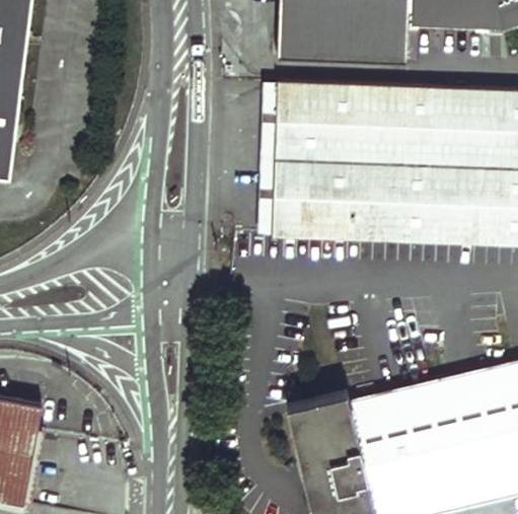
[(34,0),(0,0),(0,160),(20,162),(34,0)]
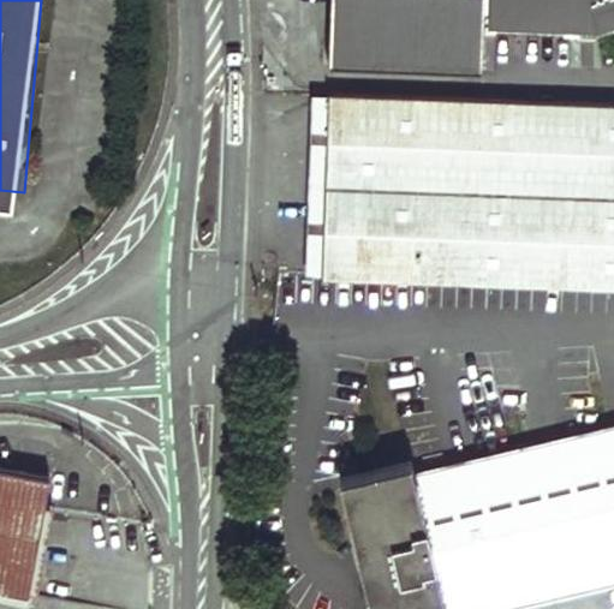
[(613,23),(609,0),(331,0),(328,63),(481,69),(484,29),(591,36),(613,28),(613,23)]
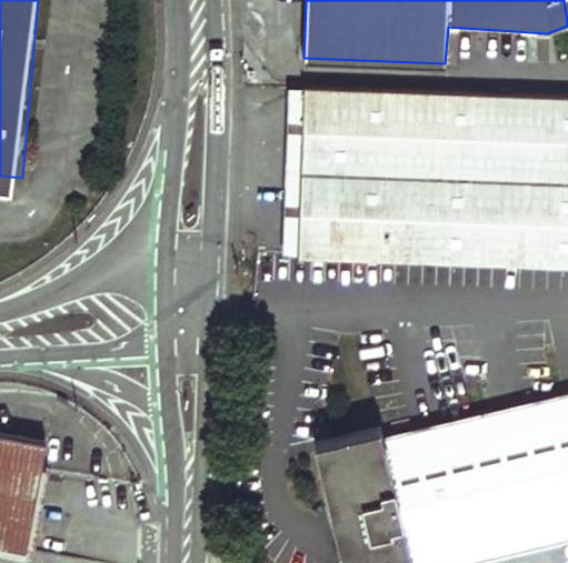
[(288,89),(280,254),(298,254),(306,91),(288,89)]
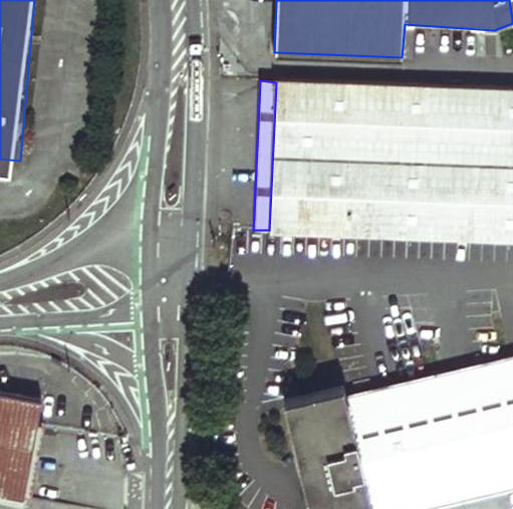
[(512,90),(276,82),(269,230),(512,241),(512,90)]
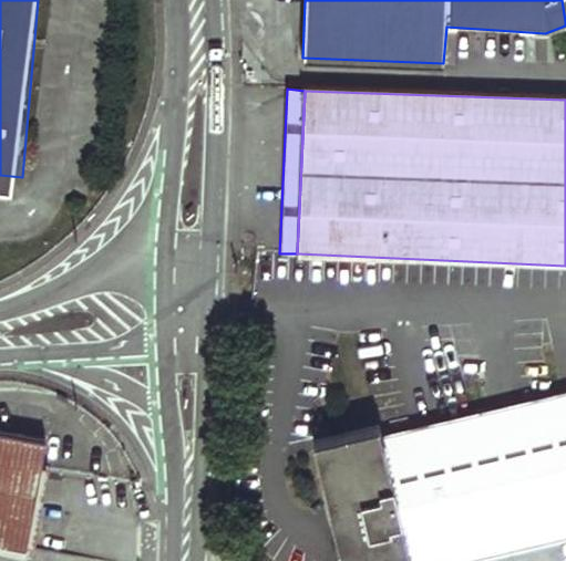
[(380,424),(314,438),(341,560),(455,560),(565,534),(565,392),(383,439),(380,424)]
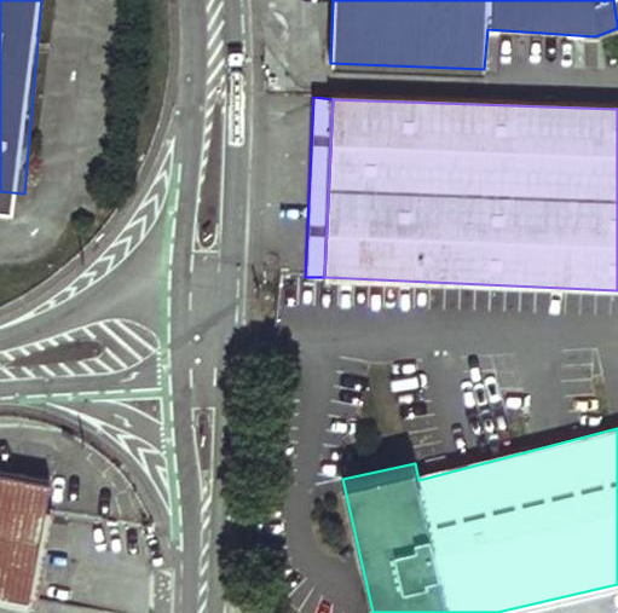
[(0,596),(27,601),(48,485),(0,475),(0,596)]
